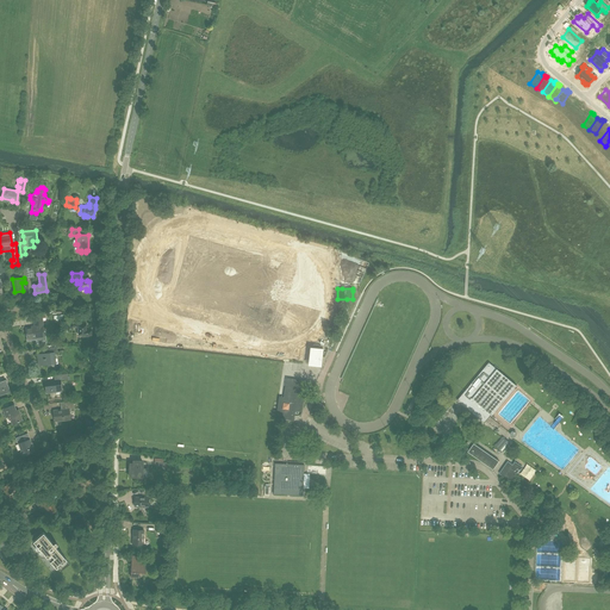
[(44,325),(43,318),(42,315),(39,316),(39,318),(33,319),(35,327),(26,328),(27,340),(42,337),(42,340),(45,338),(43,325),(44,325)]
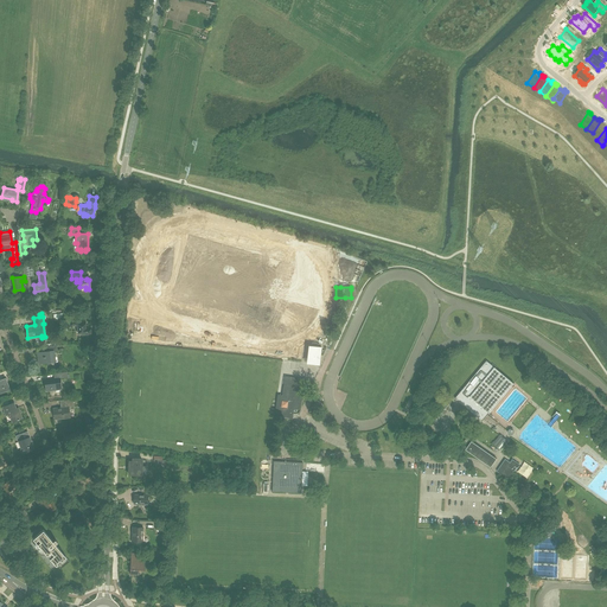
[(338,328),(342,319),(336,315),(336,317),(332,315),(328,324),(331,325),(331,326),(338,328)]
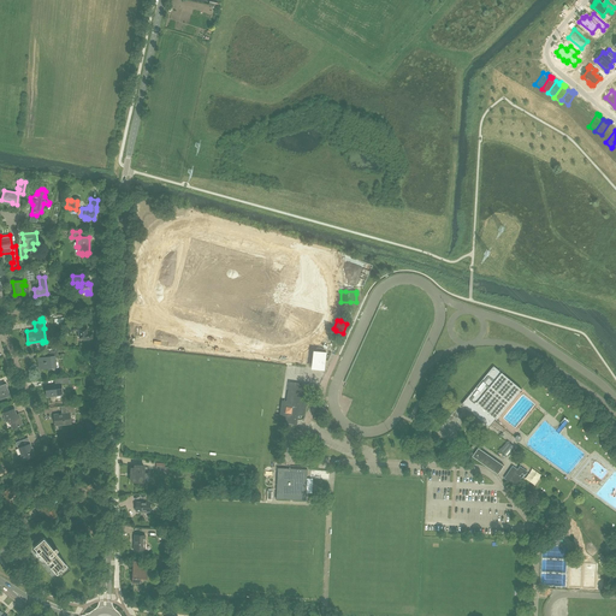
[(88,339),(92,339),(92,331),(87,331),(87,325),(77,326),(71,326),(71,330),(80,330),(80,338),(88,338),(88,339)]
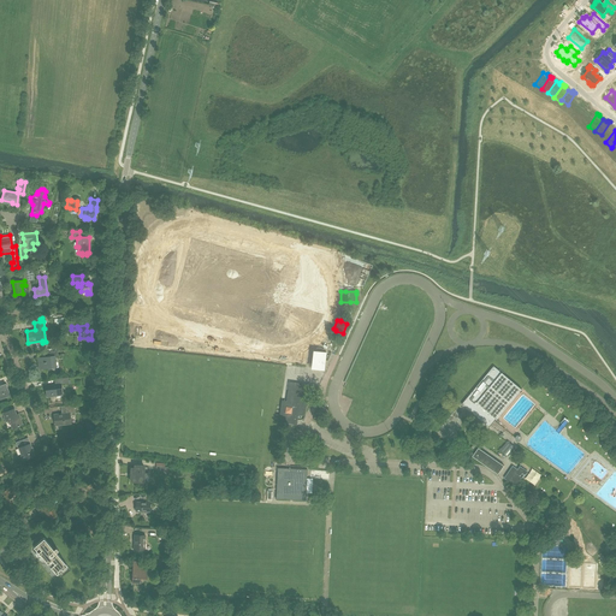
[(45,357),(39,357),(40,369),(48,368),(55,367),(54,361),(52,361),(52,357),(55,357),(59,357),(58,350),(45,353),(45,357)]
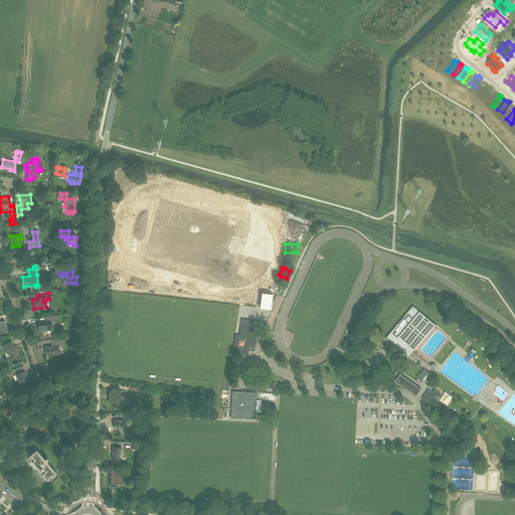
[(271,309),(273,295),(265,294),(263,309),(271,309)]
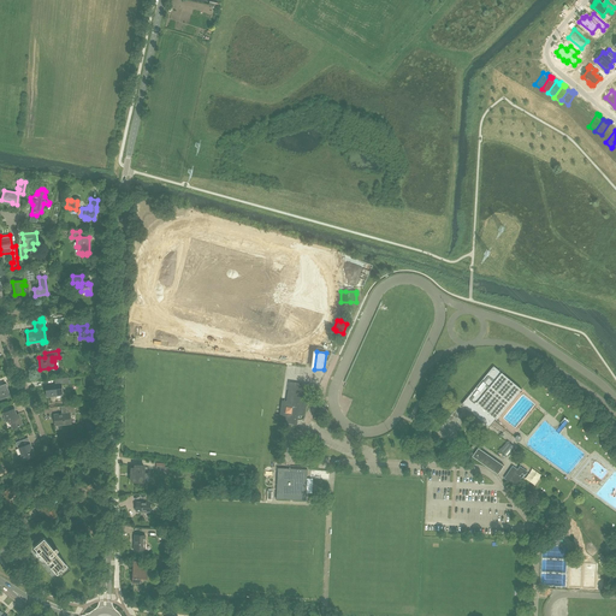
[(495,366),(469,395),(462,404),(471,412),(480,419),(490,427),(522,389),(495,366)]
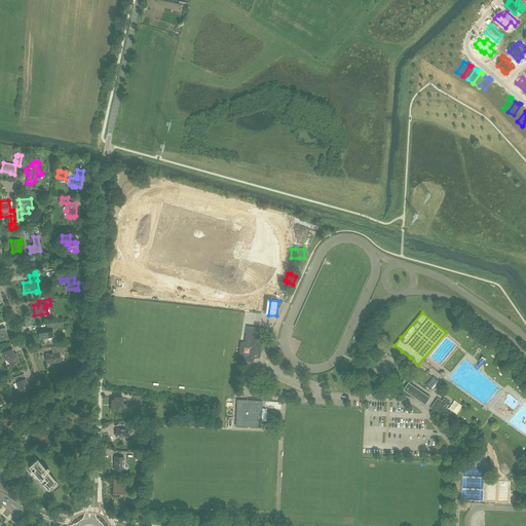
[(52,337),(51,328),(59,327),(59,322),(46,324),(47,329),(39,330),(40,339),(52,337)]
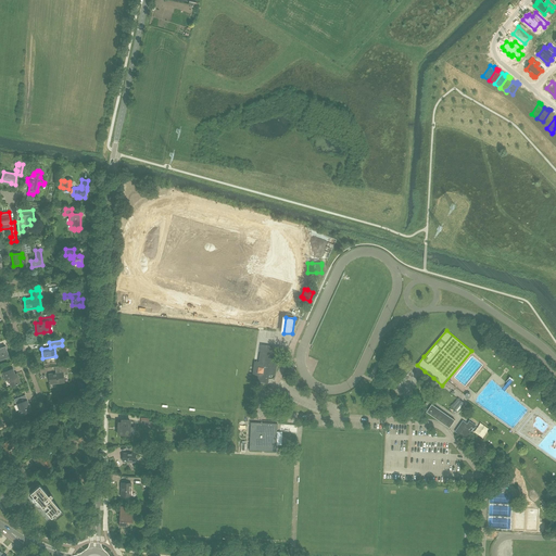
[(280,349),(261,345),(258,363),(257,363),(254,382),(267,384),(268,375),(275,376),(276,366),(277,366),(280,349)]
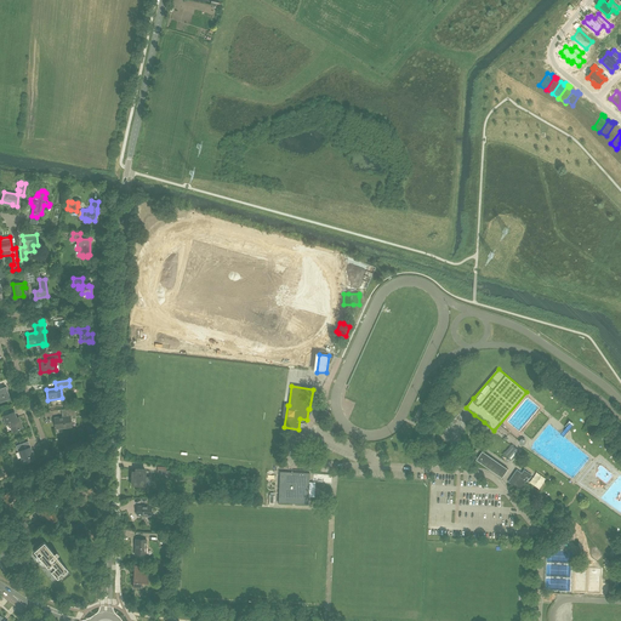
[(6,387),(0,388),(0,402),(10,399),(6,387)]
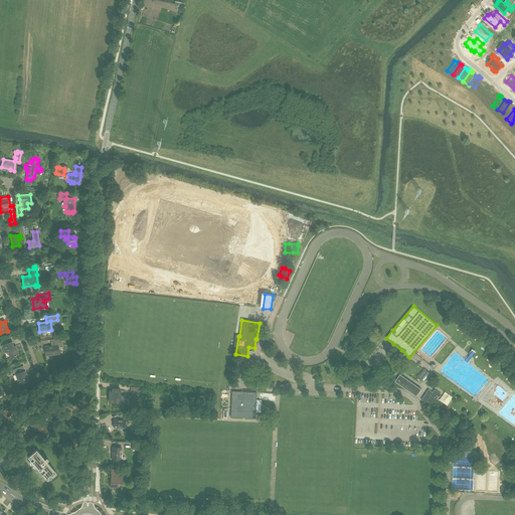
[(58,354),(58,348),(63,347),(62,341),(65,341),(65,338),(51,340),(51,345),(45,346),(47,356),(58,354)]
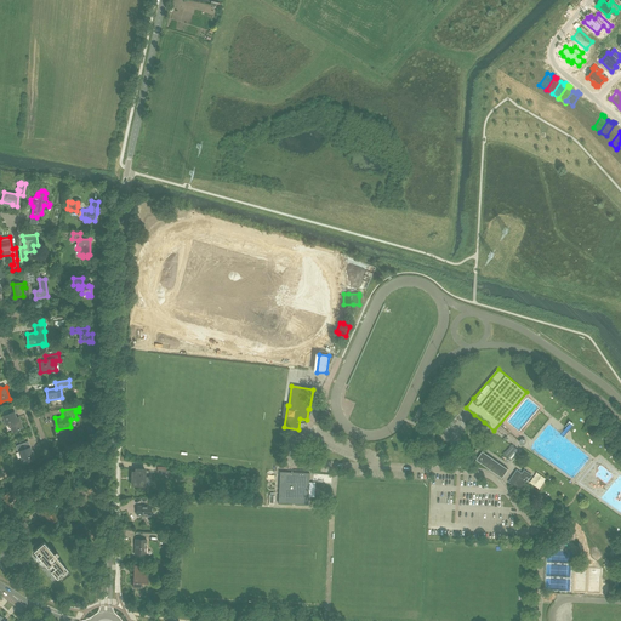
[(6,425),(9,423),(12,432),(23,428),(21,421),(18,422),(15,411),(3,416),(6,425)]
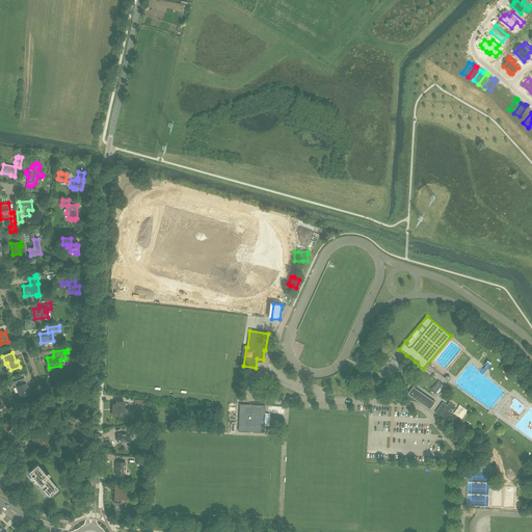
[(21,397),(30,394),(28,390),(29,390),(28,386),(27,387),(26,383),(21,384),(19,380),(14,382),(16,388),(17,387),(19,393),(18,394),(19,396),(20,397),(21,396),(21,397)]
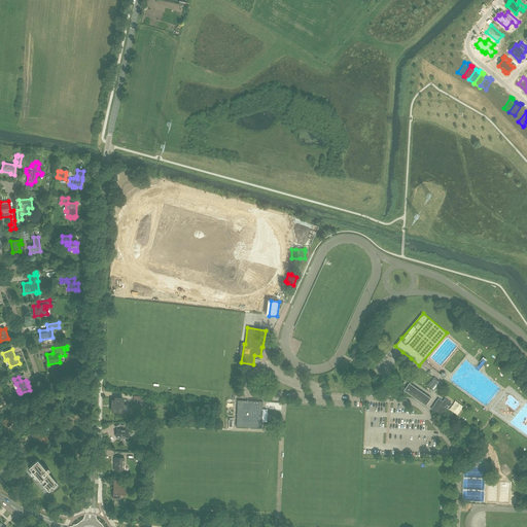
[(427,385),(432,389),(438,382),(433,378),(427,385)]
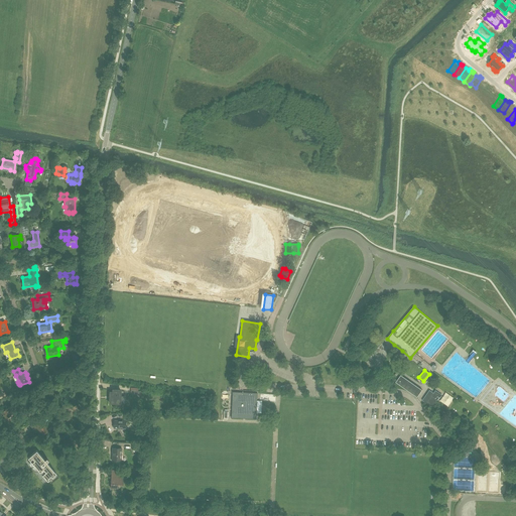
[(407,390),(417,397),(422,390),(401,375),(398,379),(396,382),(407,390)]
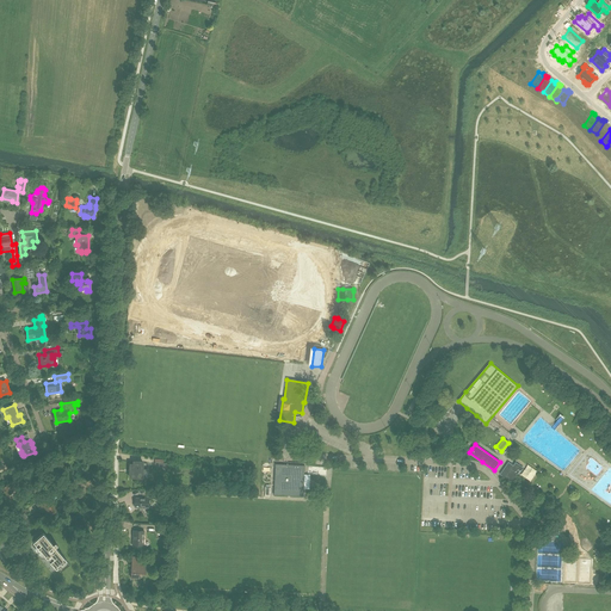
[(143,477),(148,479),(148,470),(142,470),(143,462),(134,462),(134,464),(130,464),(130,477),(143,477)]
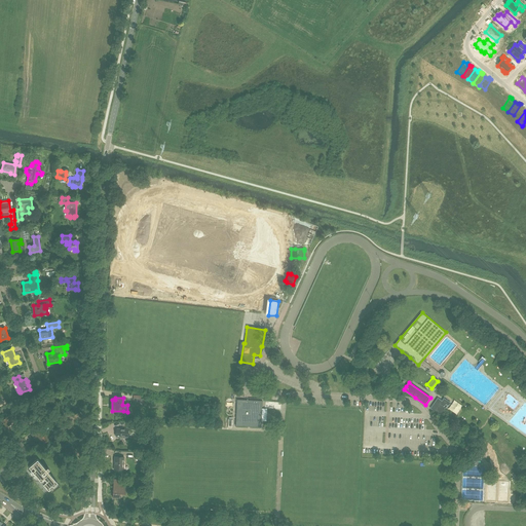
[(430,408),(441,415),(448,405),(449,403),(445,400),(443,402),(438,398),(430,408)]
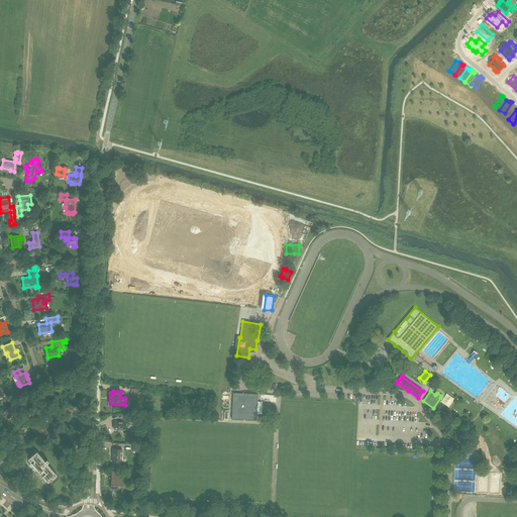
[(233,393),(232,397),(231,419),(256,420),(257,394),(233,393)]
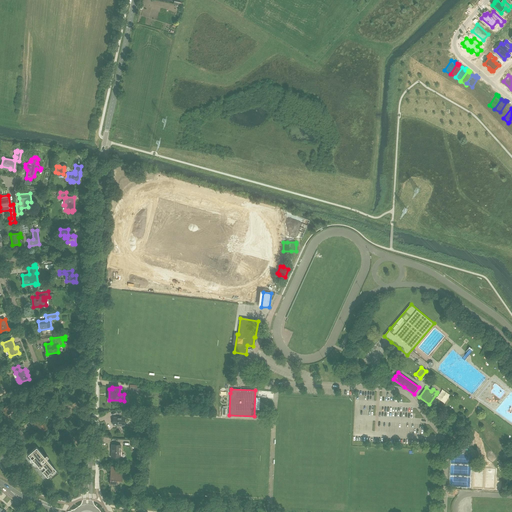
[(27,400),(22,404),(26,410),(31,406),(27,400)]
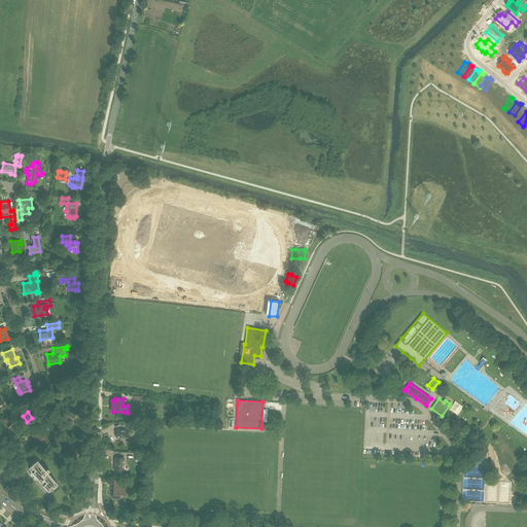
[(8,426),(11,424),(12,425),(14,424),(13,423),(15,421),(10,415),(7,418),(7,417),(2,421),(4,424),(1,426),(6,433),(10,430),(8,426)]
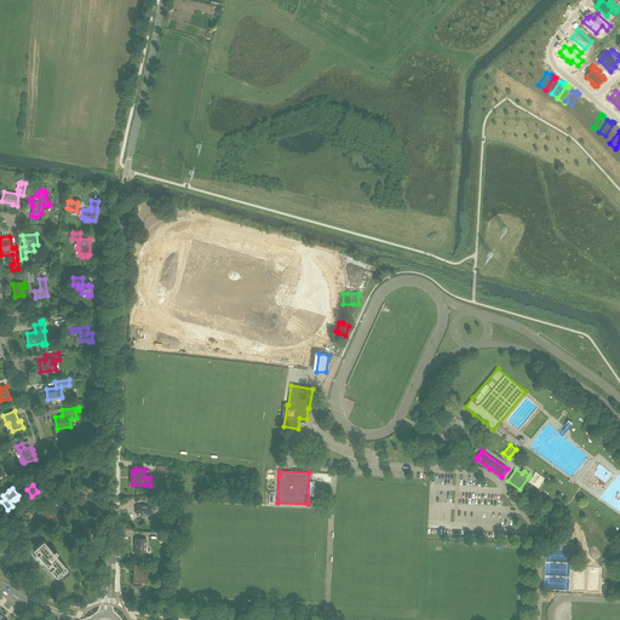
[(149,500),(149,506),(137,505),(137,515),(151,516),(151,506),(159,506),(160,500),(149,500)]
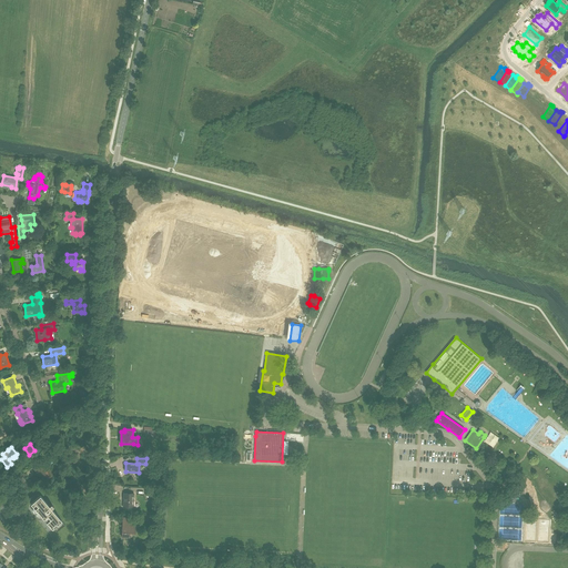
[(34,468),(36,472),(36,473),(37,475),(38,475),(40,477),(43,475),(46,475),(48,478),(53,475),(50,469),(47,472),(41,464),(34,468)]
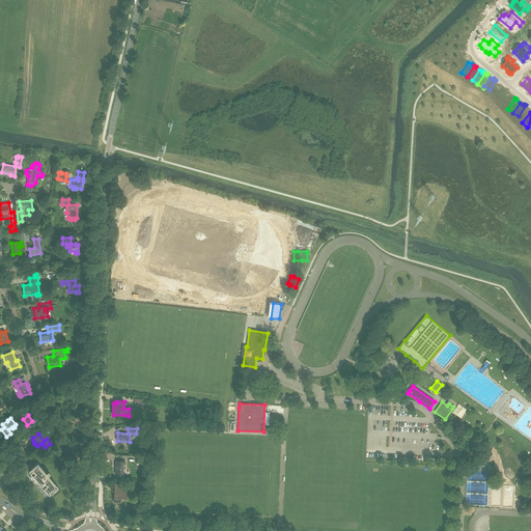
[(24,457),(28,453),(23,447),(20,443),(16,446),(22,453),(21,454),(24,457)]
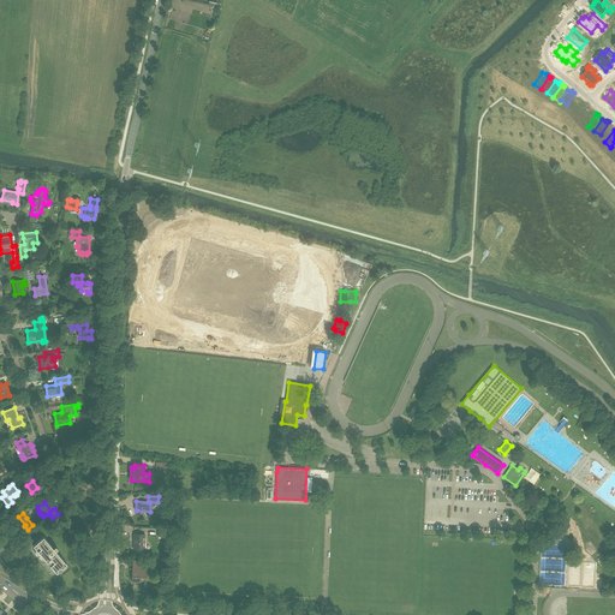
[(143,551),(144,549),(145,535),(135,533),(133,549),(138,549),(138,550),(138,551),(139,553),(142,553),(143,551)]
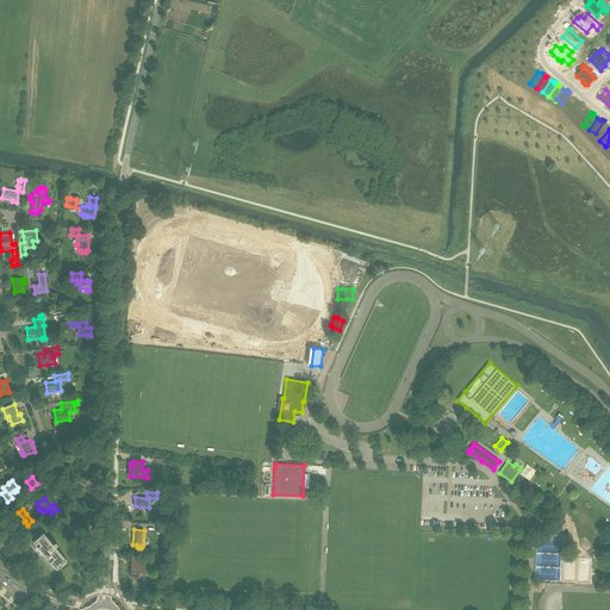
[(44,533),(33,541),(38,547),(41,554),(41,555),(42,555),(43,555),(45,554),(57,570),(68,560),(56,547),(55,548),(54,548),(57,545),(56,542),(53,545),(53,543),(44,533)]
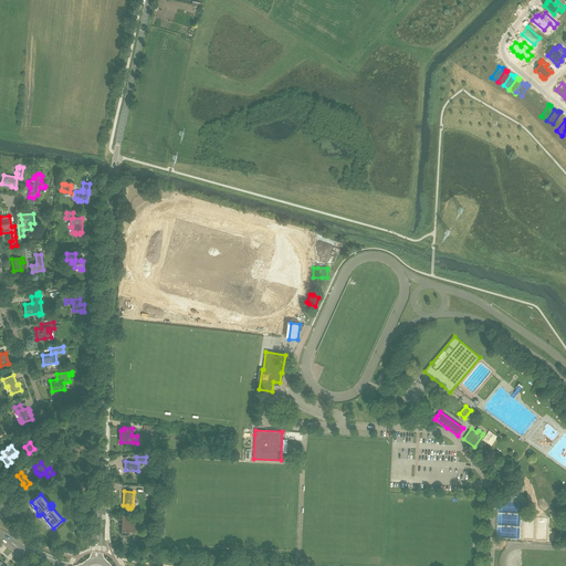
[(122,522),(122,535),(129,535),(129,527),(134,527),(135,523),(130,523),(122,522)]
